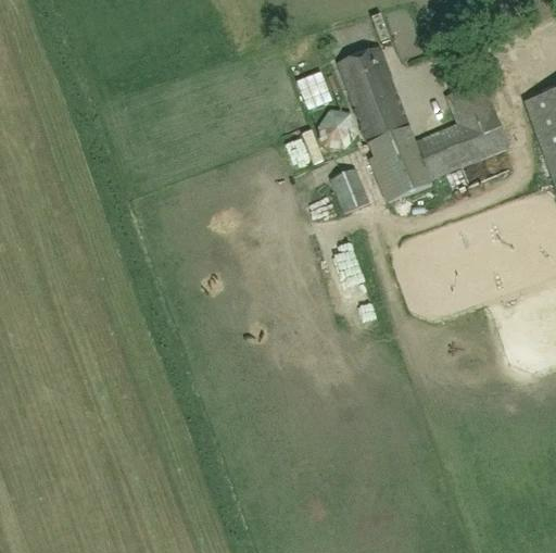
[(407,124),(377,47),(337,63),(375,158),(369,160),(386,202),(432,184),(429,177),(507,146),(476,67),(440,82),(456,124),(415,140),(408,123),(407,124)]
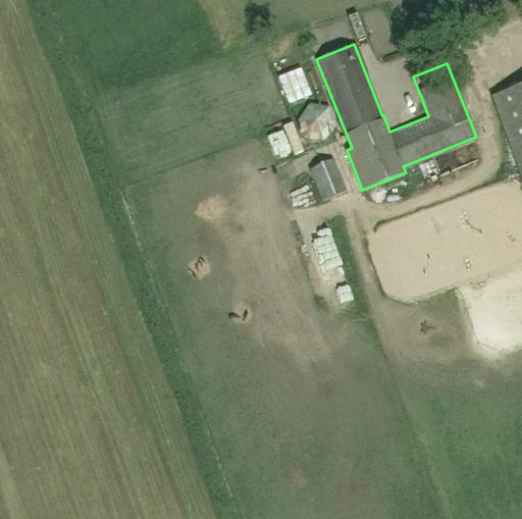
[(312,93),(302,66),(279,74),(290,102),(312,93)]
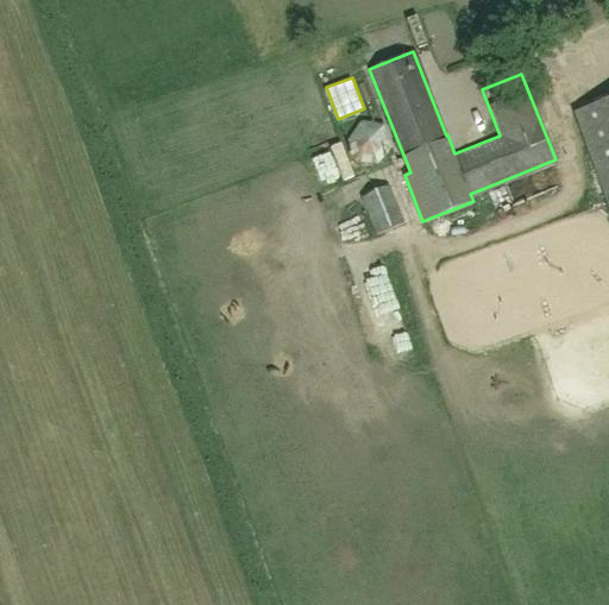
[(608,98),(575,111),(608,210),(608,98)]
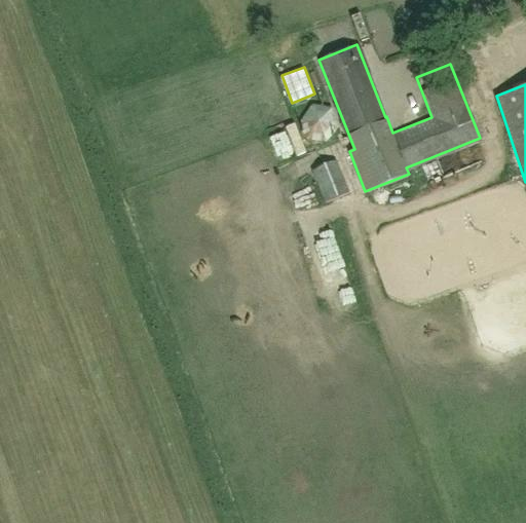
[(304,138),(325,140),(338,125),(331,107),(311,103),(298,118),(304,138)]
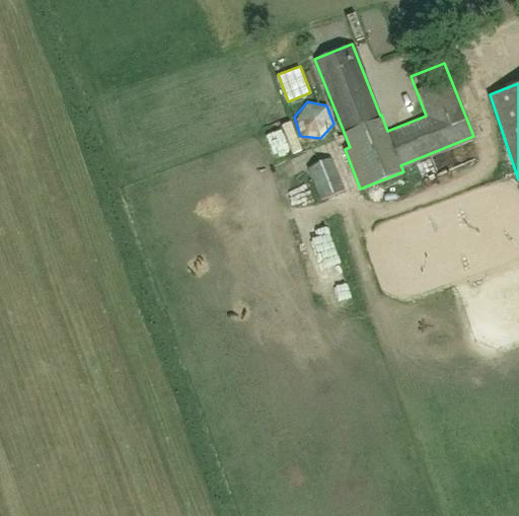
[(301,149),(290,122),(282,125),(292,152),(301,149)]
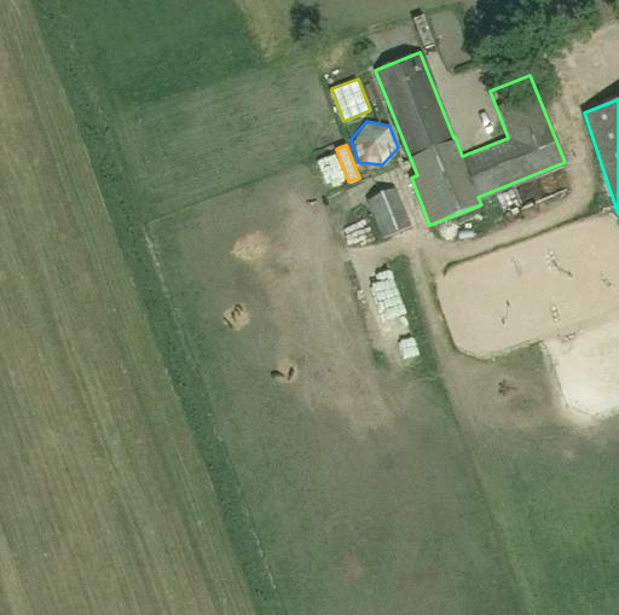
[(382,237),(410,226),(395,186),(368,198),(382,237)]
